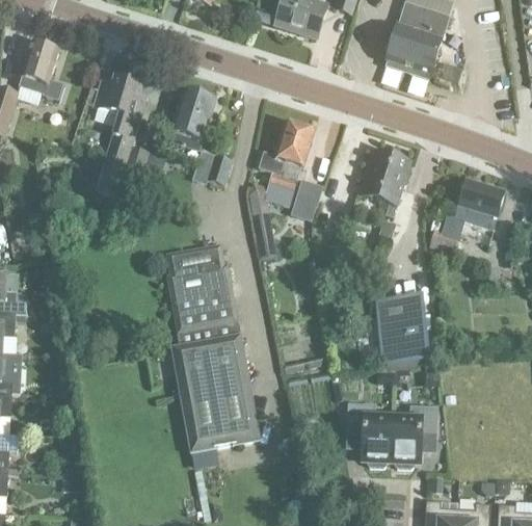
[(282,0),(274,25),(316,38),(327,4),(315,0),(282,0)]
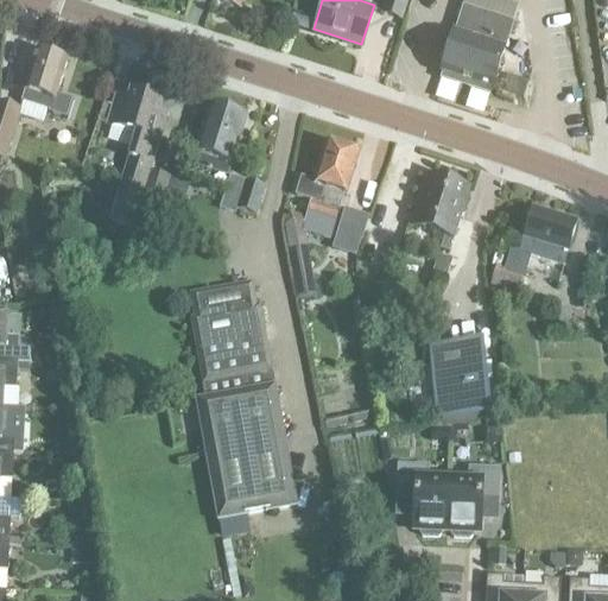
[(401,17),(406,0),(382,0),(380,8),(401,17)]
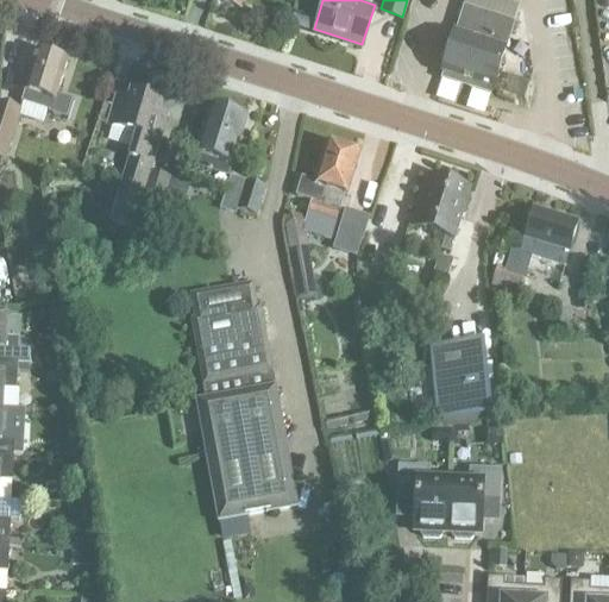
[(515,17),(464,1),(443,68),(494,85),(506,44),(515,17)]
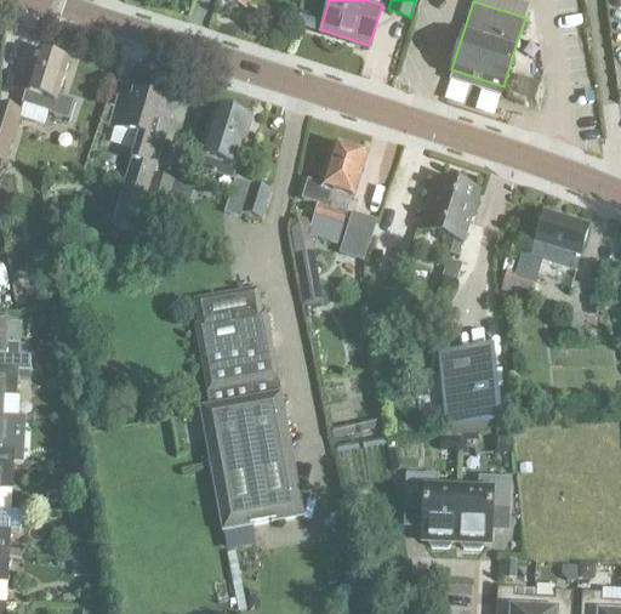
[(297,22),(317,28),(320,13),(301,7),(297,22)]
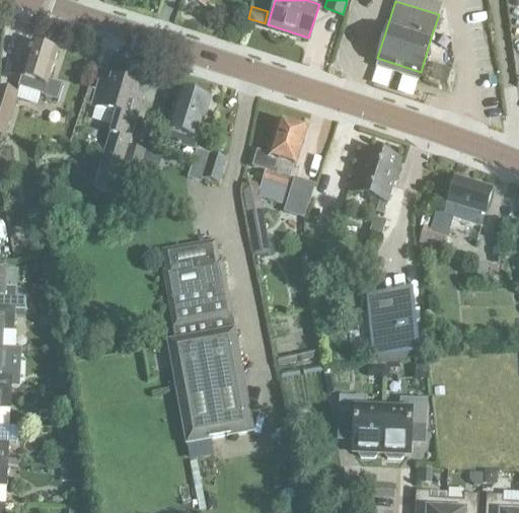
[(57,50),(30,41),(20,75),(20,76),(18,83),(43,90),(43,92),(57,96),(62,81),(48,77),(57,50)]
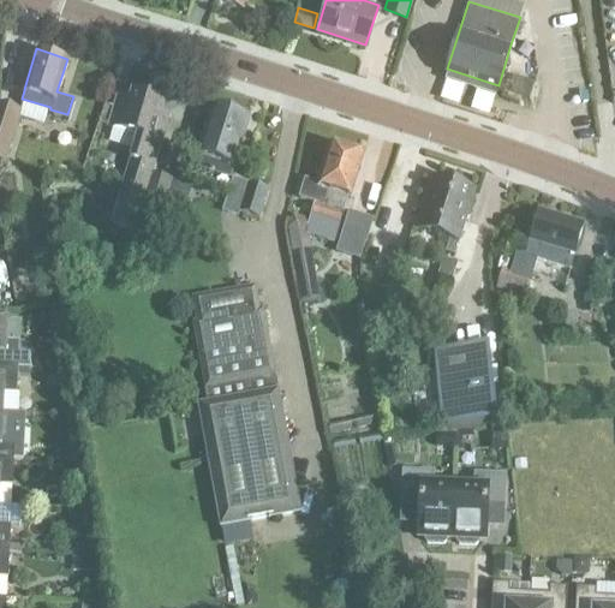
[(117,95),(108,123),(120,126),(138,131),(120,191),(113,218),(136,224),(151,171),(169,111),(162,108),(165,97),(151,94),(151,91),(138,87),(137,89),(131,88),(127,99),(117,95)]
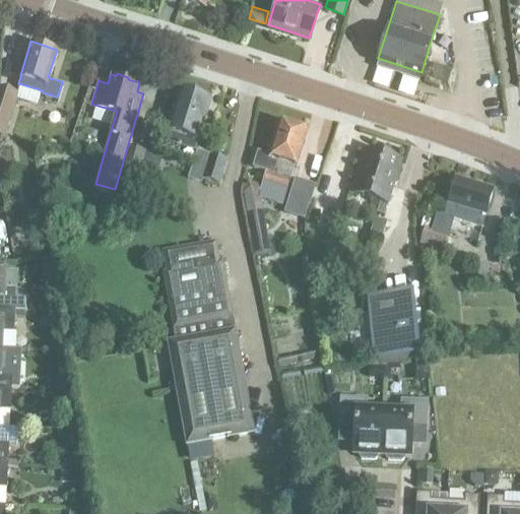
[(0,84),(0,133),(4,135),(18,90),(0,84)]
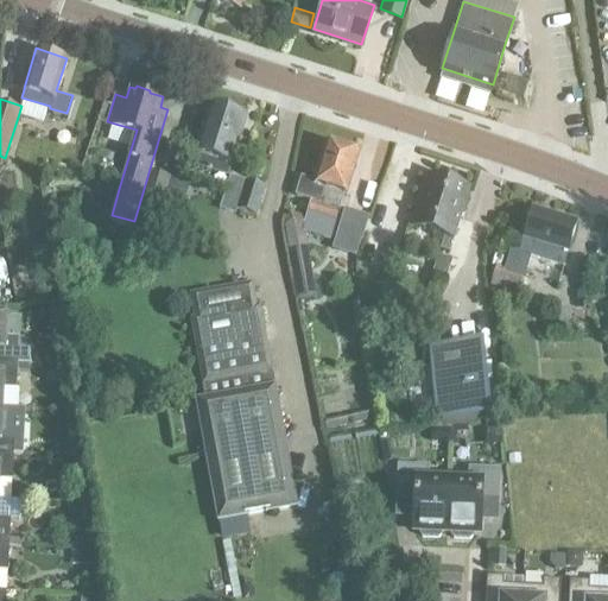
[(196,150),(197,150),(194,162),(227,172),(245,114),(210,103),(196,150)]
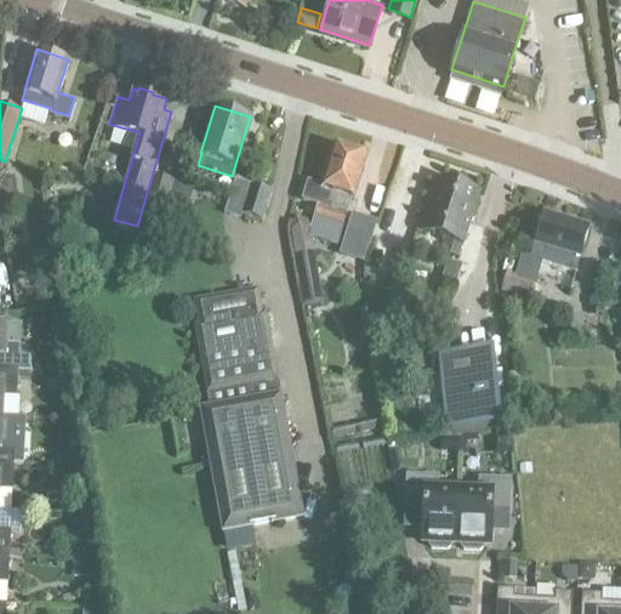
[(308,177),(302,195),(318,200),(318,203),(346,211),(351,195),(353,197),(366,153),(335,143),(323,182),(308,177)]
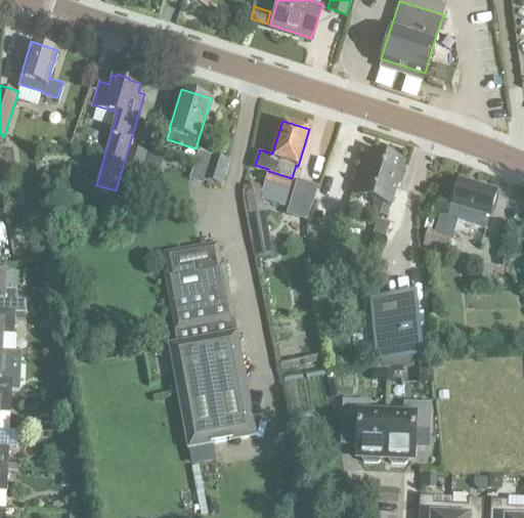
[(116,190),(112,202),(130,207),(132,200),(146,150),(129,145),(116,190)]
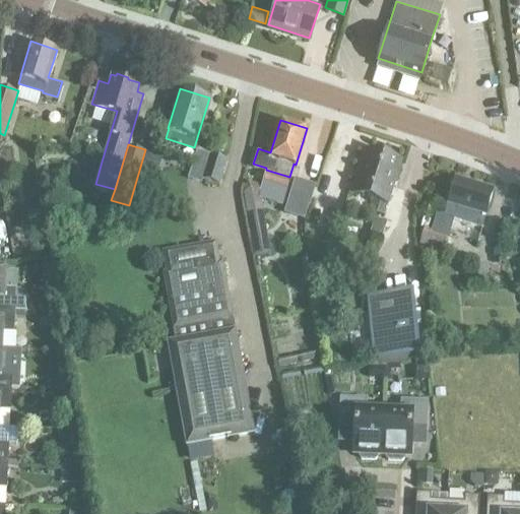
[(377,209),(384,211),(401,157),(367,146),(352,190),(380,199),(377,209)]
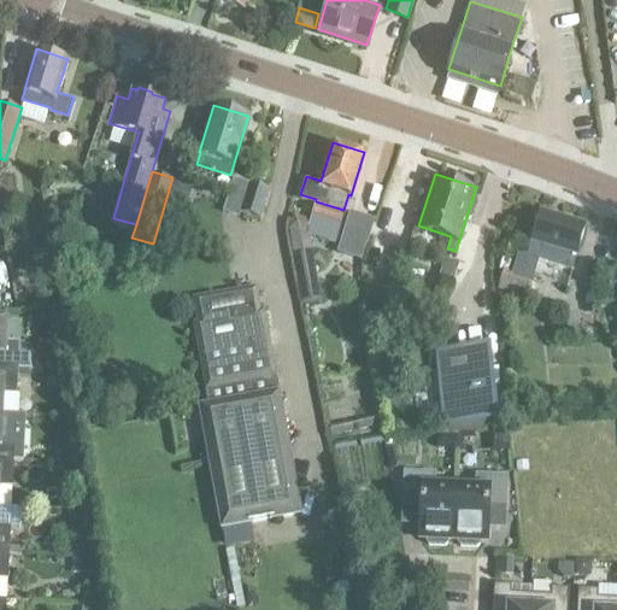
[(270,186),(248,180),(240,209),(262,215),(270,186)]
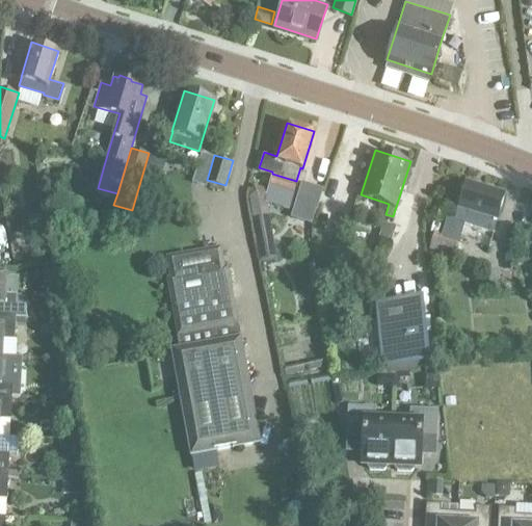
[(272,174),(265,198),(289,206),(296,181),(272,174)]
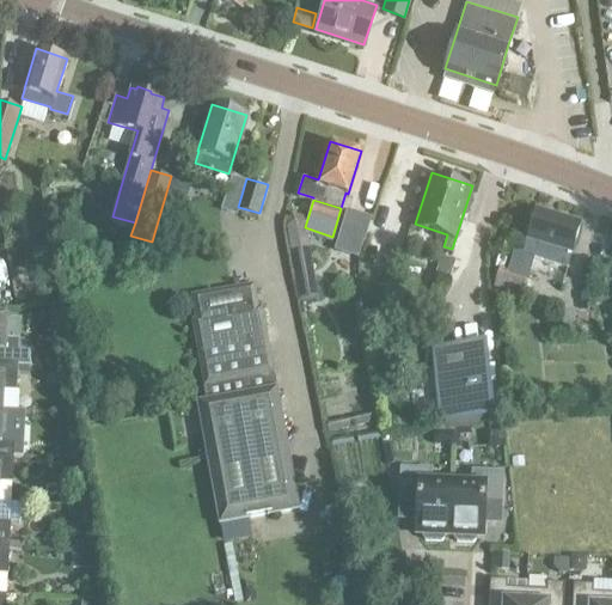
[(372,214),(347,206),(340,230),(362,238),(363,238),(372,214)]
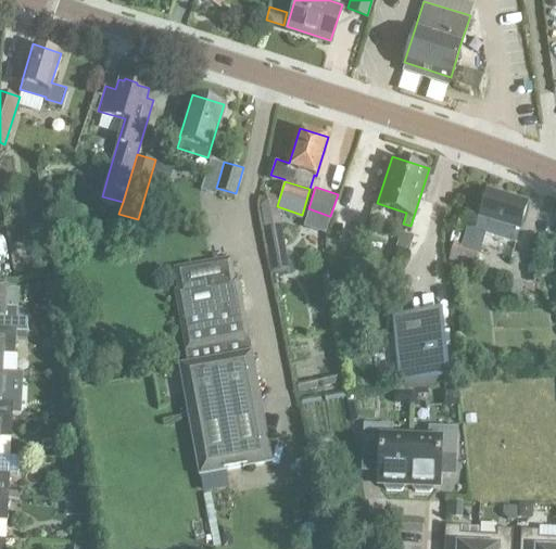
[(462,240),(454,238),(449,257),(474,265),(478,251),(479,251),(485,230),(515,239),(527,200),(488,188),(476,225),(467,222),(462,240)]
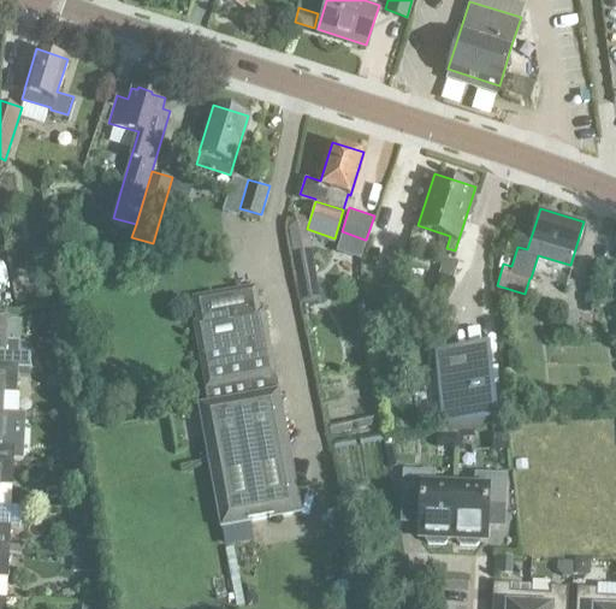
[(294,212),(288,225),(301,300),(320,296),(309,231),(306,230),(309,217),(294,212)]
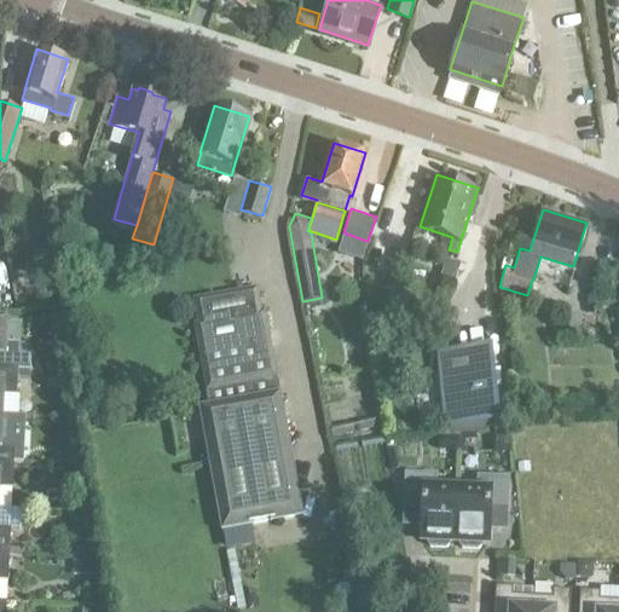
[(302,512),(265,307),(261,309),(258,293),(248,286),(203,295),(197,304),(200,321),(196,321),(210,403),(201,404),(224,526),(302,512)]
